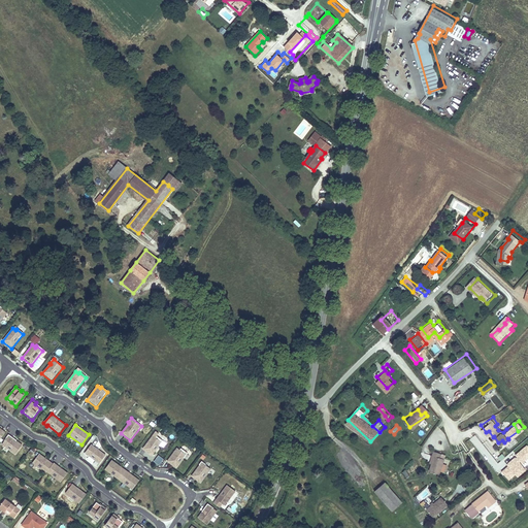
[(15,456),(23,446),(8,435),(1,446),(15,456)]
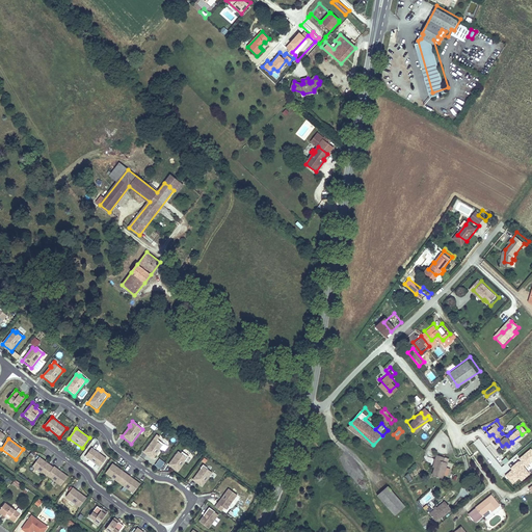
[(156,442),(154,440),(143,454),(153,460),(164,445),(158,441),(156,442)]
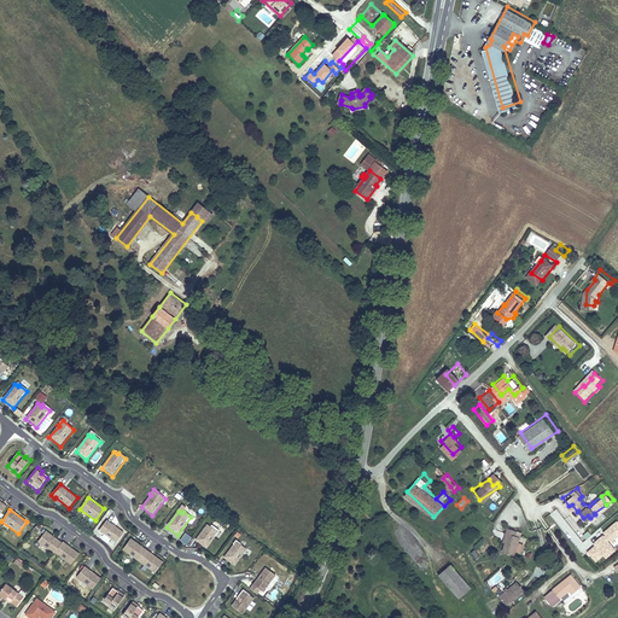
[(565,531),(570,526),(557,511),(551,514),(565,531)]
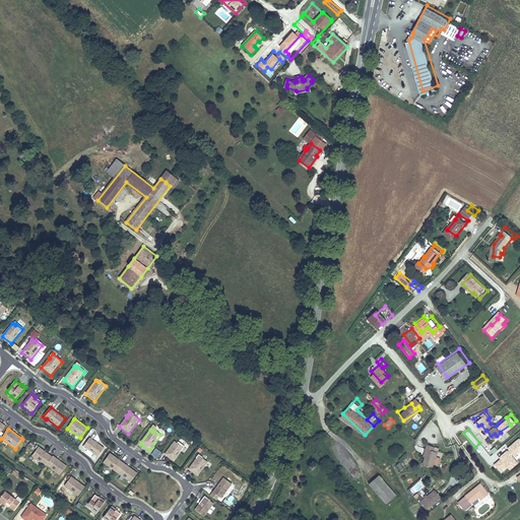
[(104,449),(89,438),(82,448),(86,451),(87,450),(96,457),(104,449)]
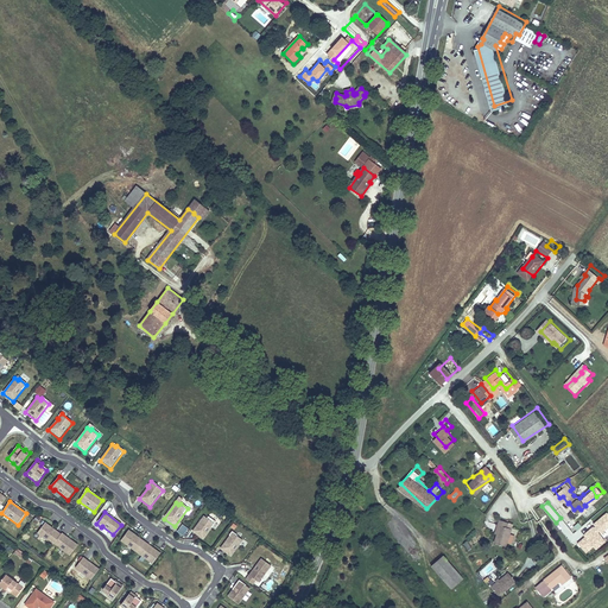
[(607,530),(607,514),(607,513),(593,525),(594,527),(583,537),(584,538),(577,544),(586,555),(593,549),(595,551),(606,543),(601,536),(607,530)]
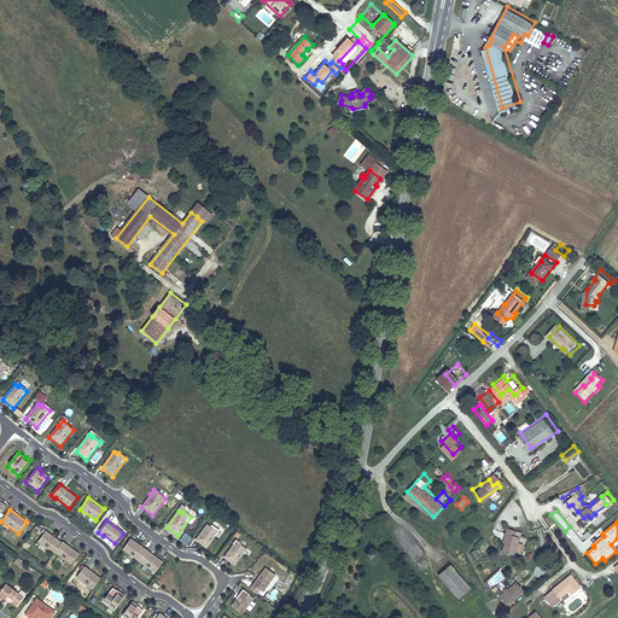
[(506,524),(501,537),(503,538),(500,547),(512,551),(517,532),(512,531),(514,526),(506,524)]
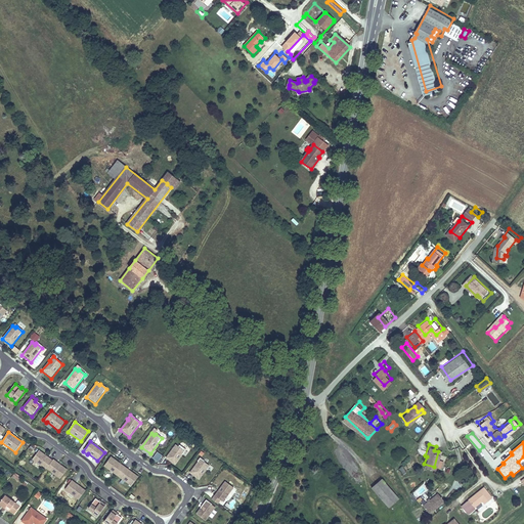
[(175,467),(186,451),(179,446),(178,447),(175,445),(165,460),(175,467)]
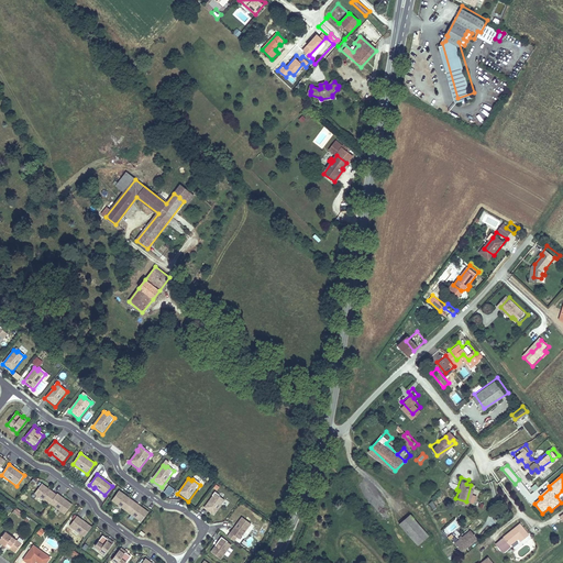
[(50,505),(57,495),(42,484),(33,495),(50,506),(50,505)]
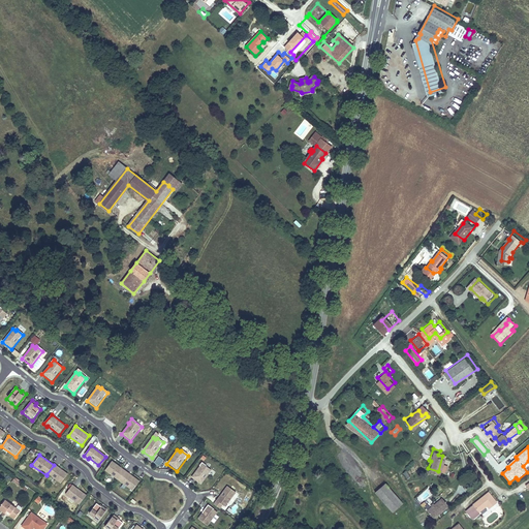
[(154,463),(159,466),(164,459),(159,456),(154,463)]
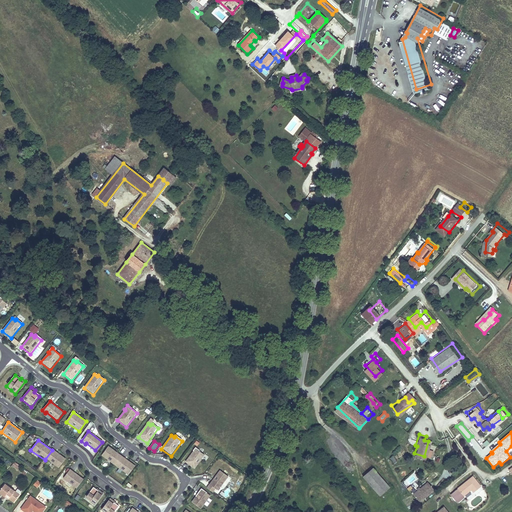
[(114,466),(122,456),(108,446),(101,456),(114,466)]
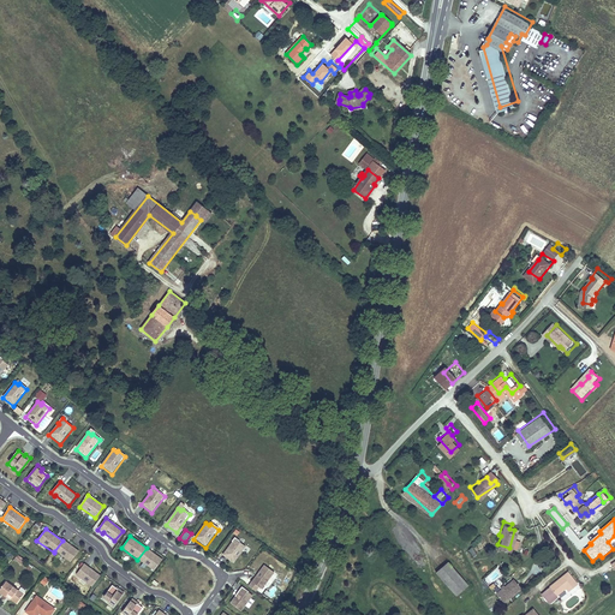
[(79,551),(64,539),(63,541),(54,551),(70,563),(79,551)]
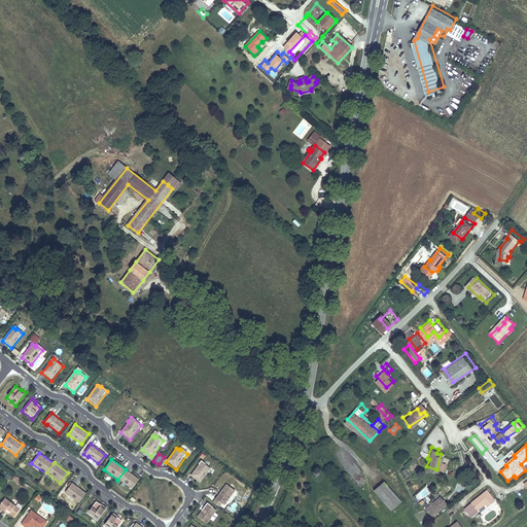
[(211,469),(202,462),(190,477),(200,484),(211,469)]
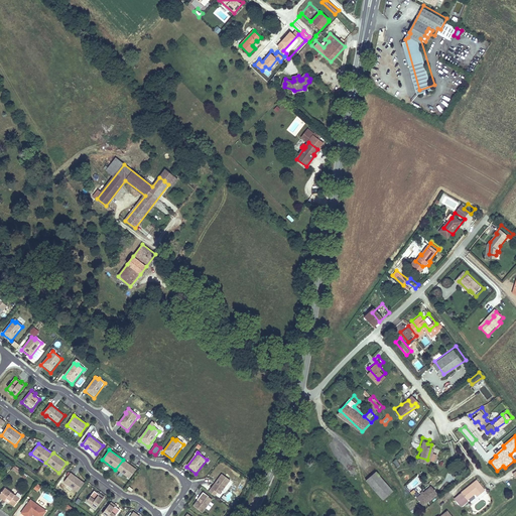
[(123,460),(115,470),(129,481),(137,471),(123,460)]
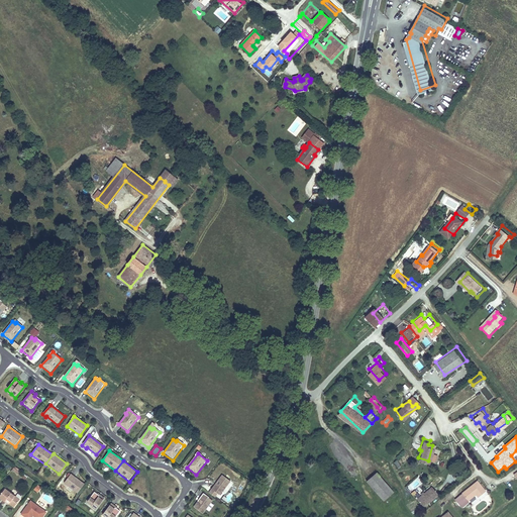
[(385,499),(396,491),(381,470),(370,478),(385,499)]
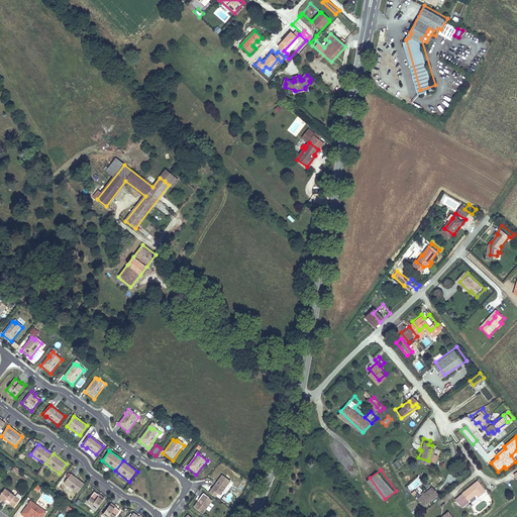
[(84,484),(71,475),(64,485),(78,494),(84,484)]
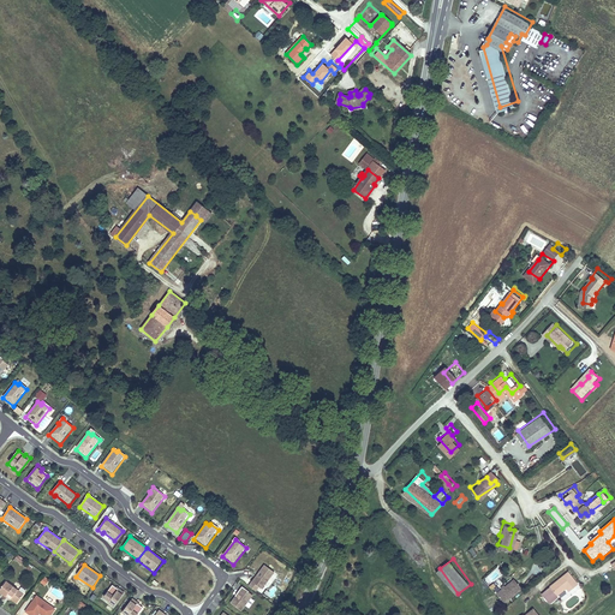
[(275,573),(264,566),(248,587),(256,593),(260,589),(263,592),(266,587),(266,586),(275,573)]
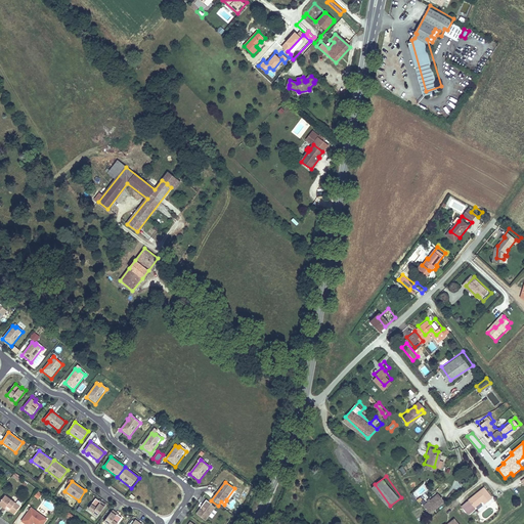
[(482,485),(466,496),(471,504),(479,498),(481,500),(489,495),(482,485)]
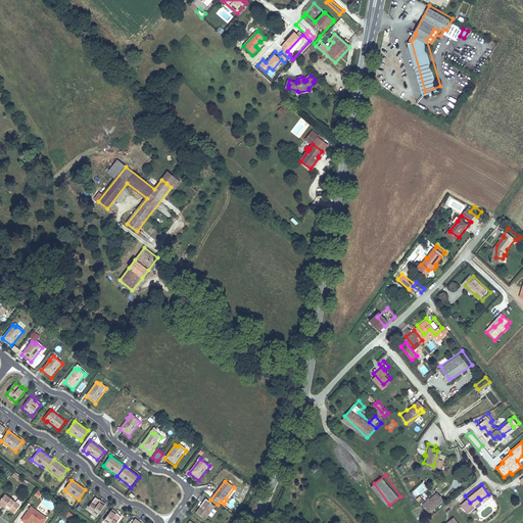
[(39,497),(43,491),(38,488),(34,494),(39,497)]
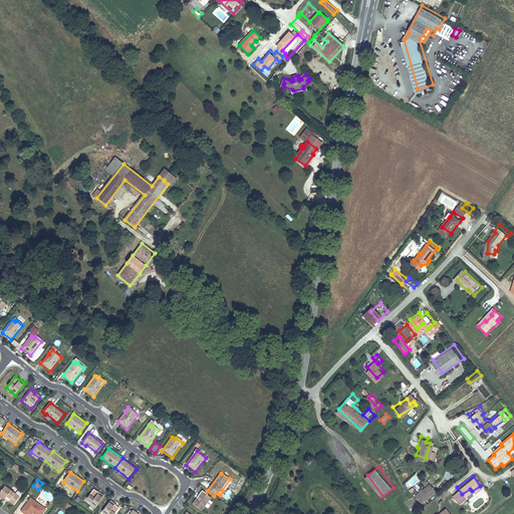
[(414,491),(410,495),(417,502),(430,489),(423,482),(416,489),(414,491)]
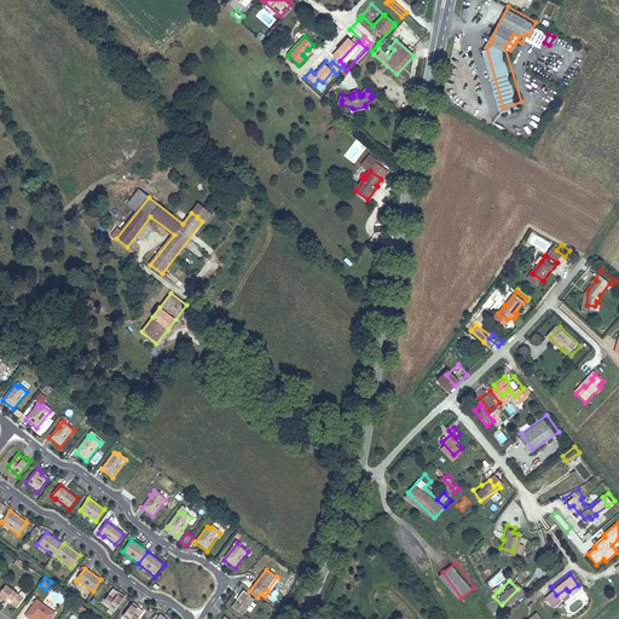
[(12,600),(11,602),(16,606),(23,597),(6,584),(0,591),(0,595),(6,600),(9,597),(12,600)]
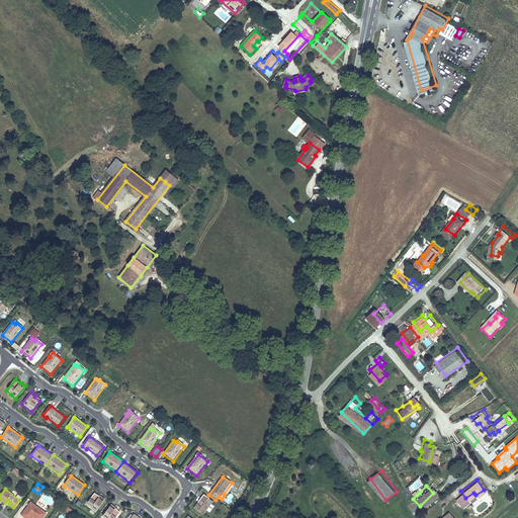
[(104,501),(94,494),(87,505),(91,508),(91,509),(96,513),(104,501)]
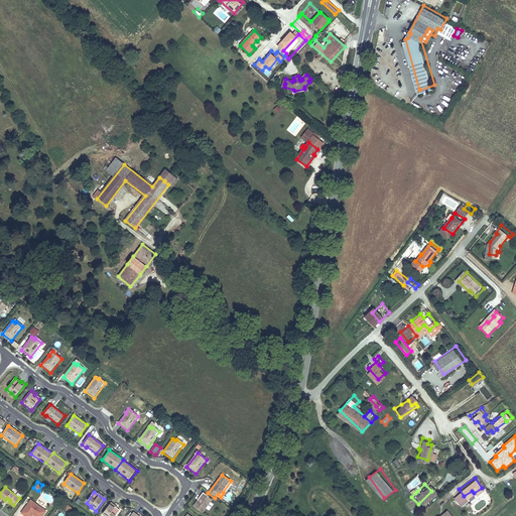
[(213,501),(204,494),(192,507),(203,514),(213,501)]
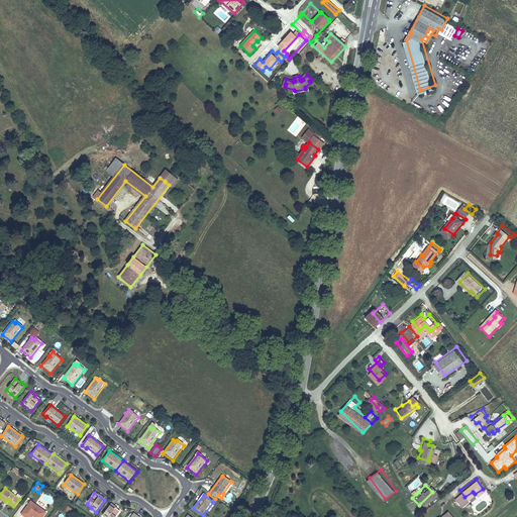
[(30,501),(21,513),(26,516),(30,516),(33,514),(37,516),(40,516),(45,512),(30,501)]
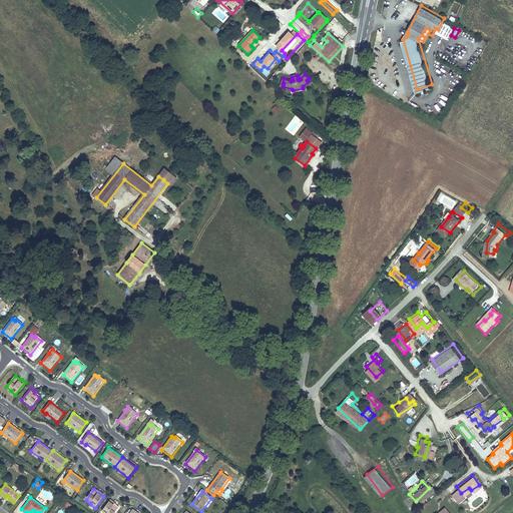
[(114,504),(110,500),(101,512),(115,512),(119,508),(114,505),(114,504)]
